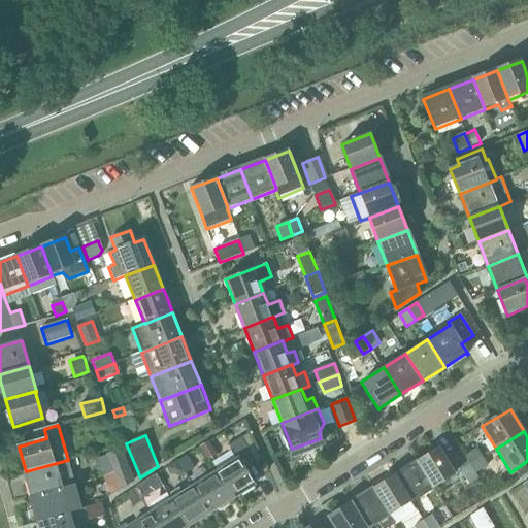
[(216,472),(232,499),(255,485),(245,469),(257,463),(241,438),(230,446),(238,458),(216,472)]
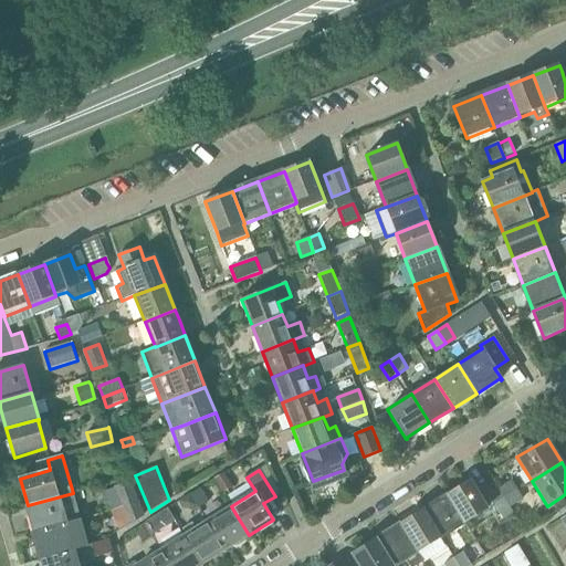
[(233,486),(223,473),(215,480),(224,492),(233,486)]
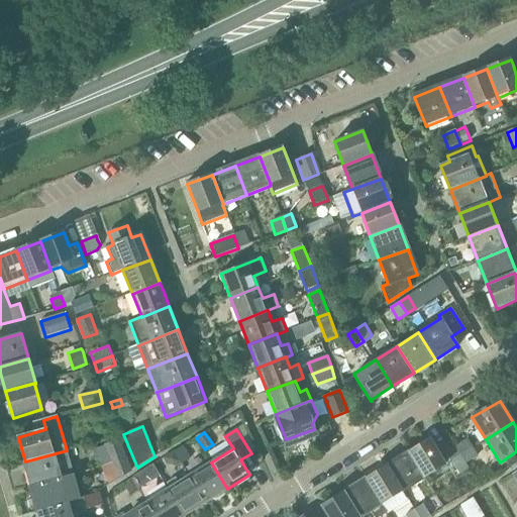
[(118,440),(105,445),(111,460),(125,454),(119,439),(118,440)]
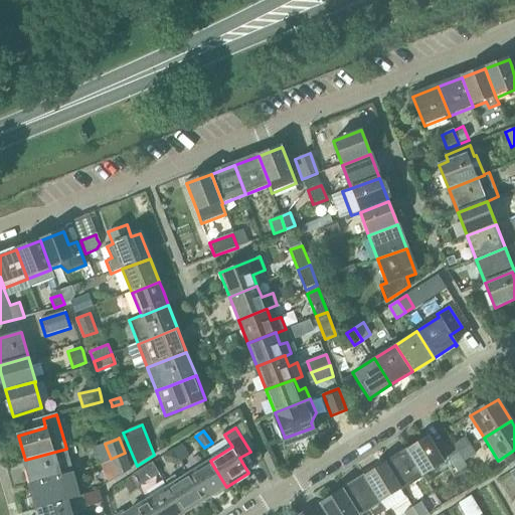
[(407,451),(423,477),(446,463),(430,438),(407,451)]
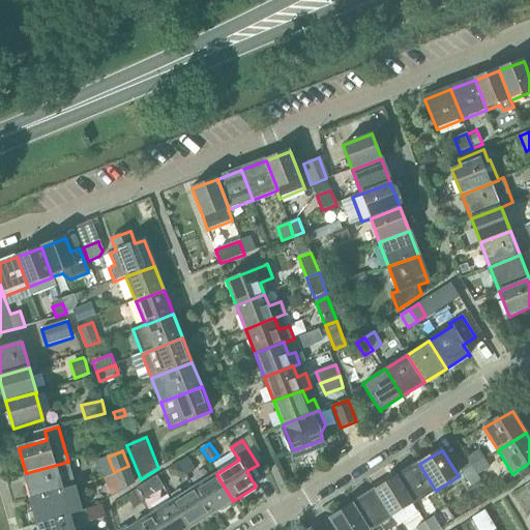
[(479,450),(469,458),(474,466),(484,459),(479,450)]
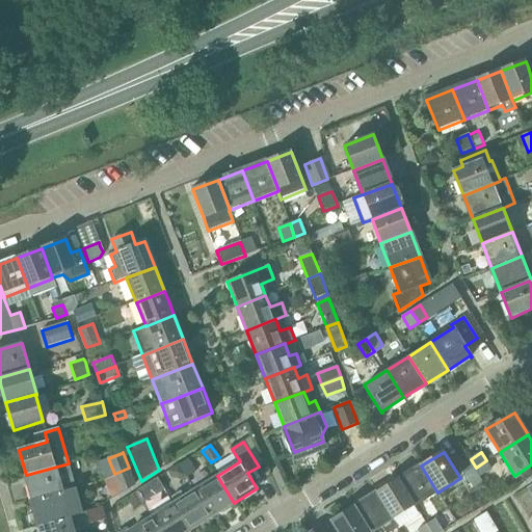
[(197,471),(189,458),(180,464),(188,477),(197,471)]
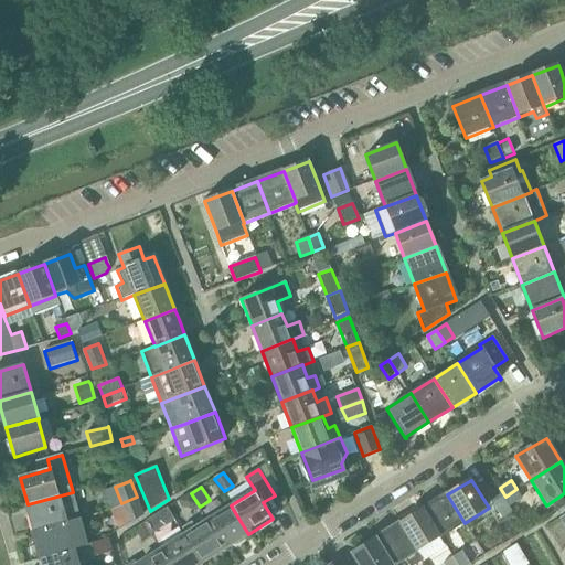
[(488,494),(493,503),(505,497),(500,488),(488,494)]
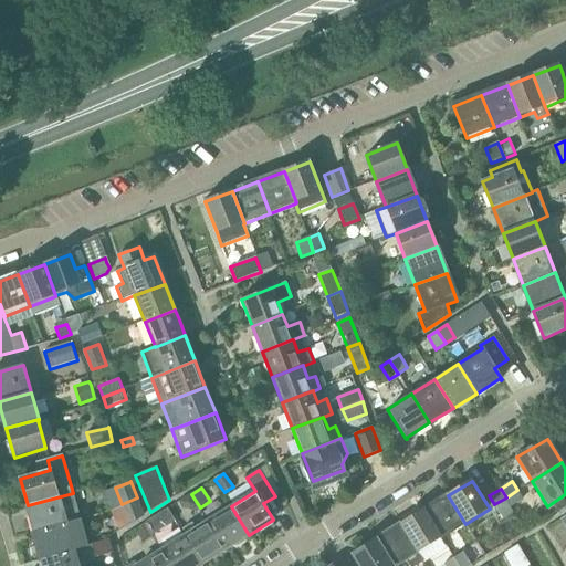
[(506,498),(512,506),(523,499),(517,490),(506,498)]
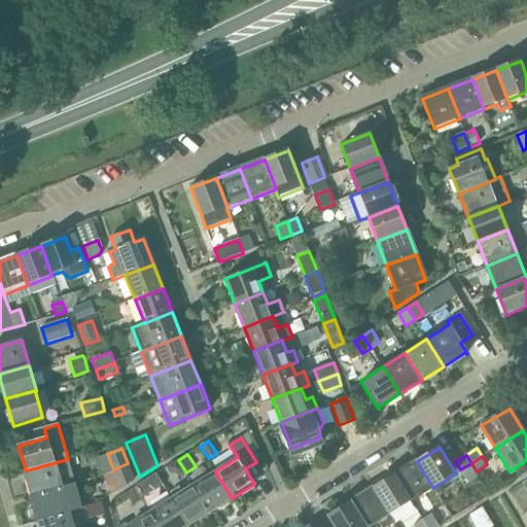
[(68,459),(26,470),(33,495),(75,484),(68,459)]
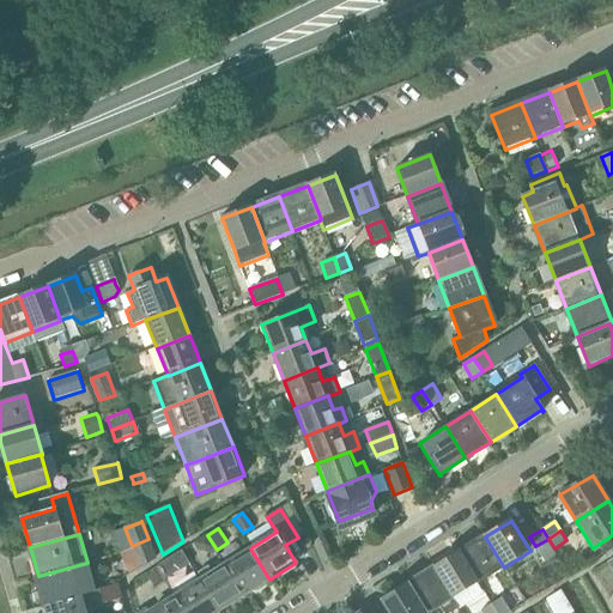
[(206,536),(194,545),(200,556),(213,547),(206,536)]
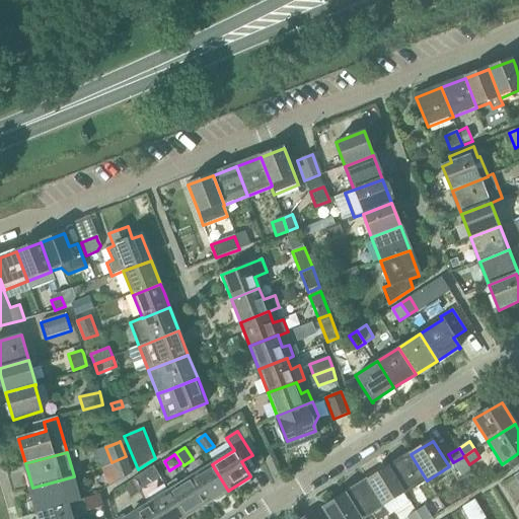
[(405,494),(427,480),(411,454),(389,467),(405,494)]
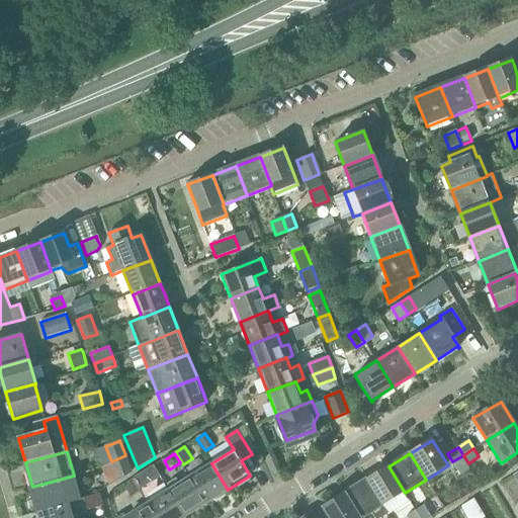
[(125,455),(111,461),(118,479),(131,472),(132,471),(125,455)]
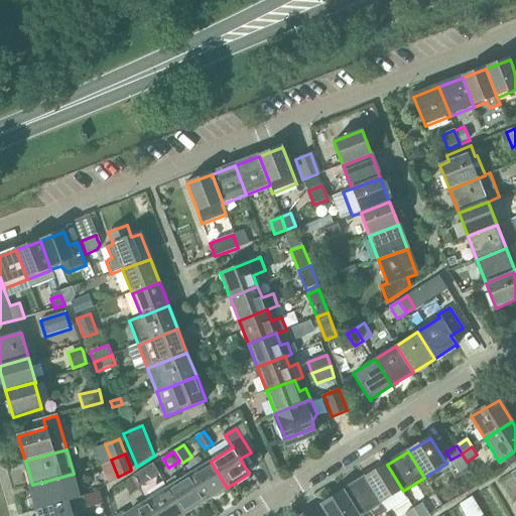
[(456,468),(467,462),(462,454),(450,460),(456,468)]
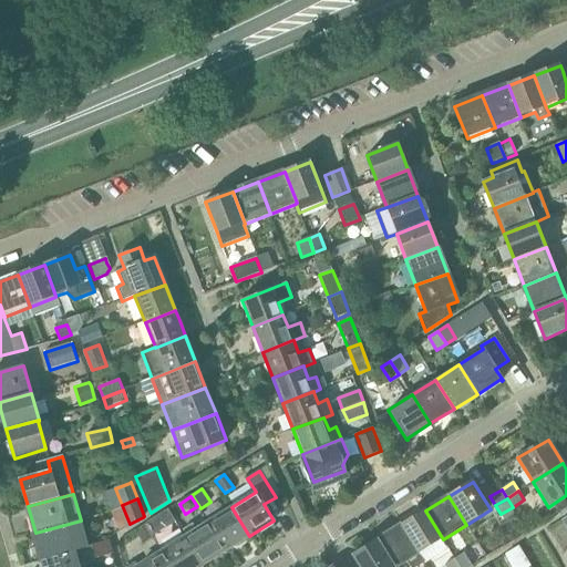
[(225,550),(249,536),(232,507),(207,522),(225,550)]
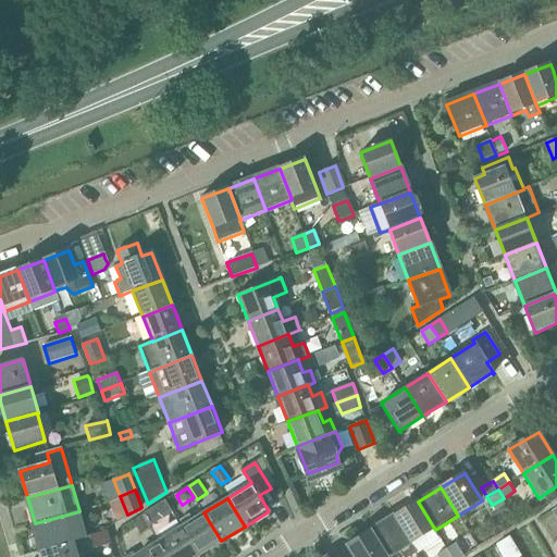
[(411,544),(435,530),(418,502),(394,517),(411,544)]
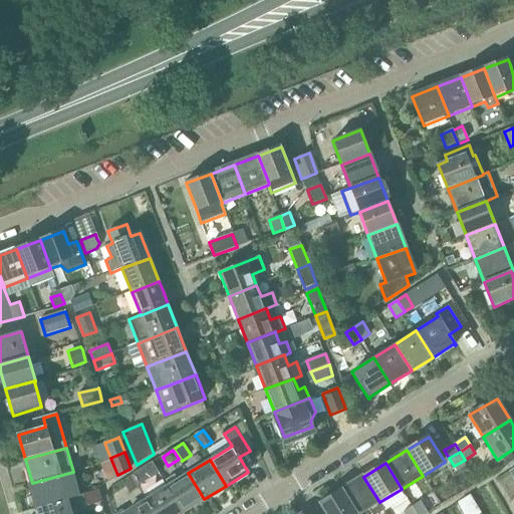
[(32,483),(28,485),(35,509),(39,507),(68,499),(80,496),(73,472),(32,483)]
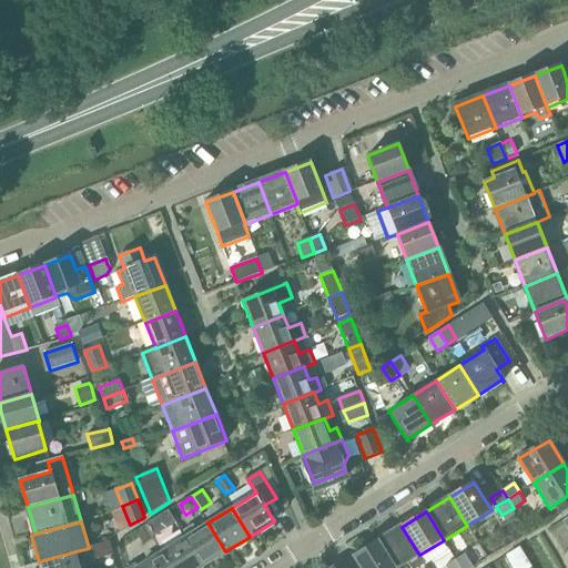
[(193,525),(183,531),(185,536),(184,537),(202,566),(225,551),(208,523),(196,529),(193,525)]
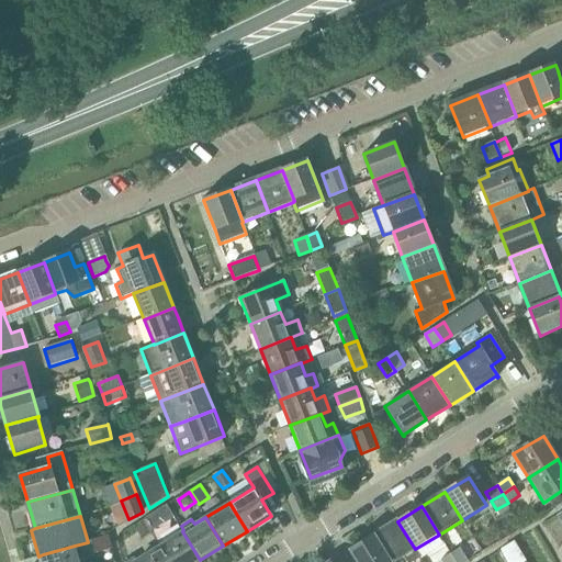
[(397,521),(374,536),(391,561),(394,561),(403,557),(406,561),(412,561),(419,558),(415,550),(415,549),(397,521)]
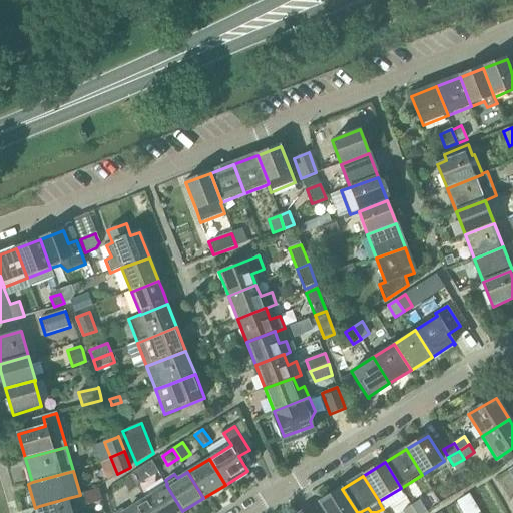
[(166,485),(145,498),(153,512),(178,512),(182,511),(166,485)]
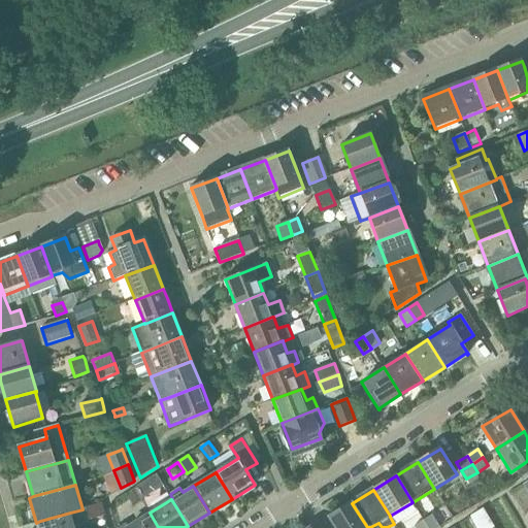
[(335,527),(367,527),(352,503),(329,518),(335,527)]
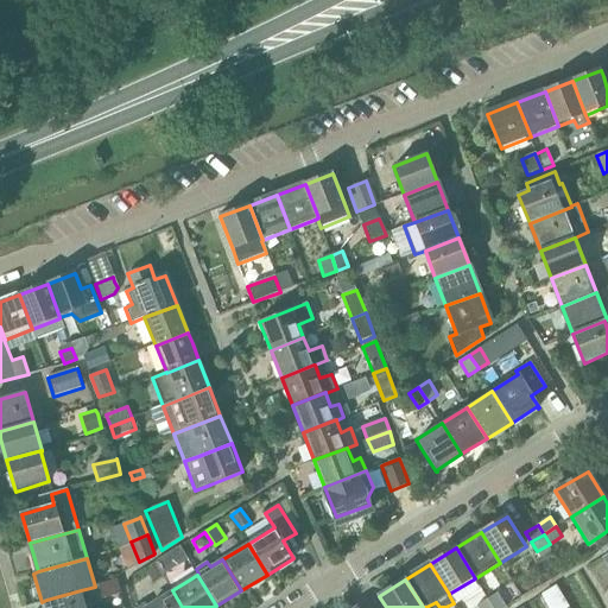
[(116,582),(101,586),(105,599),(121,594),(122,594),(119,581),(116,582)]
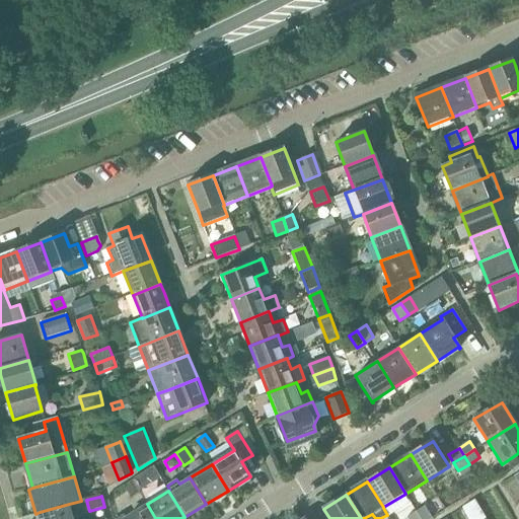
[(474,500),(462,508),(468,518),(486,518),(475,501),(474,500)]
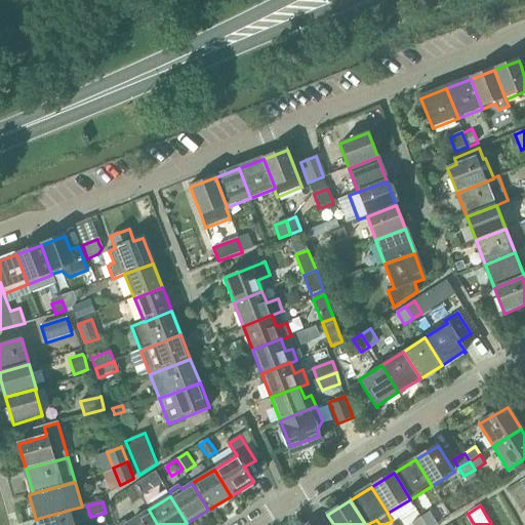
[(73,524),(70,510),(40,518),(41,524),(73,524)]
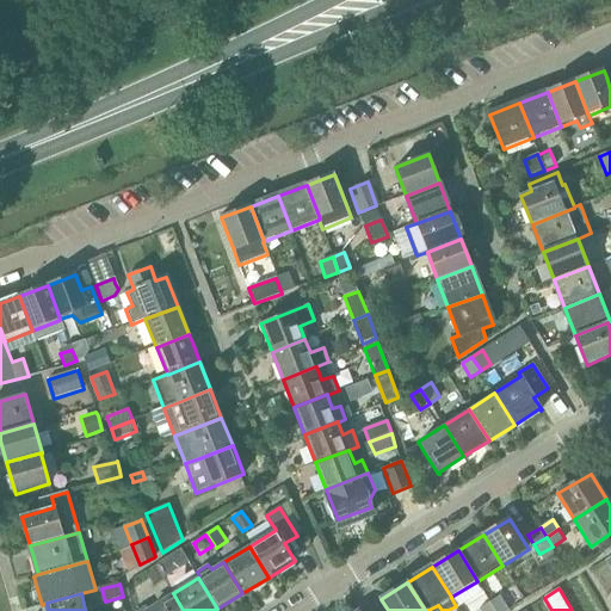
[(183,610),(173,593),(148,609),(144,604),(134,610),(133,610),(183,610)]
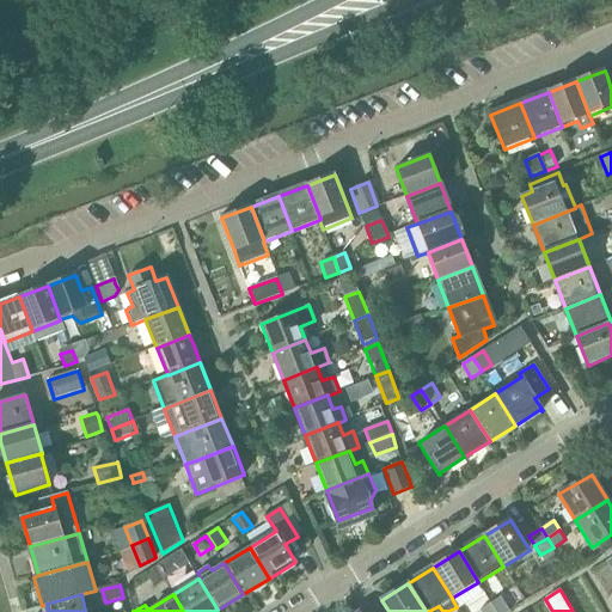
[(490,603),(496,611),(507,611),(509,611),(500,597),(490,603)]
